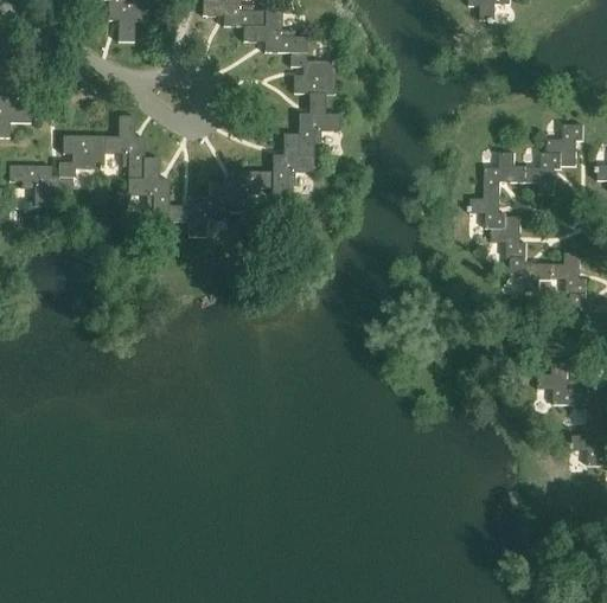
[(202,0),(202,15),(223,15),(223,26),(243,26),(243,42),(263,42),(263,52),(291,52),(289,66),(302,66),(302,75),(293,75),(293,92),(308,94),(308,114),(298,113),(298,133),(282,133),(282,154),(272,154),(272,171),(230,171),(230,180),(209,180),(209,196),(189,194),(189,205),(168,205),(168,179),(159,178),(159,156),(144,156),(145,136),(134,136),(134,115),(119,115),(117,136),(63,135),(62,154),(71,154),(71,162),(58,162),(58,175),(51,175),(51,166),(10,165),(10,181),(23,181),(23,187),(33,187),(33,206),(50,207),(51,192),(72,192),(72,178),(75,178),(75,168),(103,168),(103,153),(121,153),(121,165),(128,165),(127,194),(146,196),(146,206),(152,206),(152,220),(187,222),(187,236),(205,237),(205,218),(217,218),(217,211),(247,212),(247,193),(259,193),(259,187),(272,187),(272,197),(288,197),(288,183),(294,183),(294,172),(313,172),(314,141),(320,142),(320,130),(339,130),(339,114),(325,114),(325,94),(334,94),(334,62),(306,61),(306,37),(292,37),(293,30),(281,30),(281,11),(251,11),(251,4),(240,4),(240,0),(202,0)]
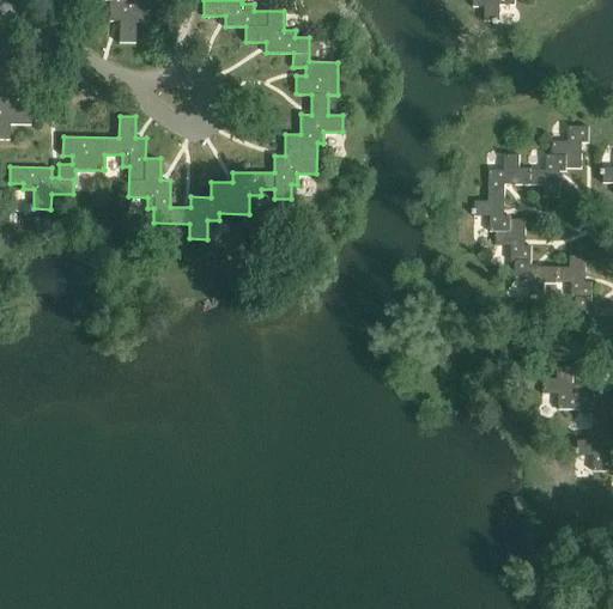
[(109,0),(108,18),(119,19),(117,40),(134,41),(134,19),(150,19),(150,2),(131,1),(131,0),(109,0)]
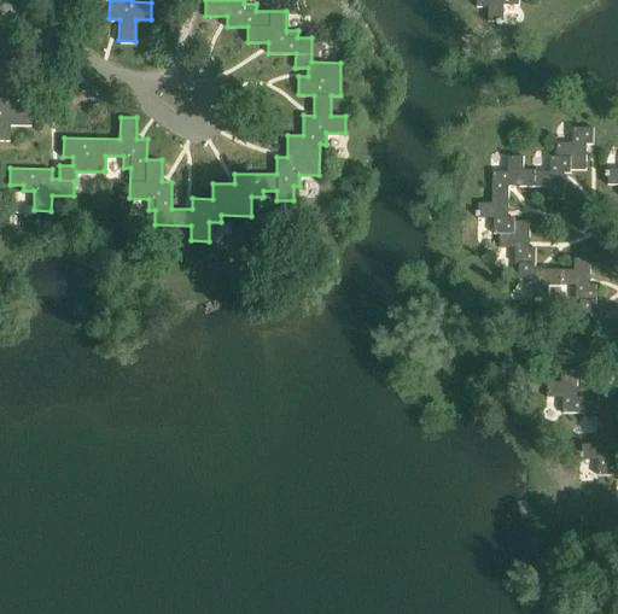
[(478,0),(479,6),(491,5),(491,19),(500,19),(500,21),(505,21),(505,18),(506,18),(506,3),(522,3),(522,0),(478,0)]
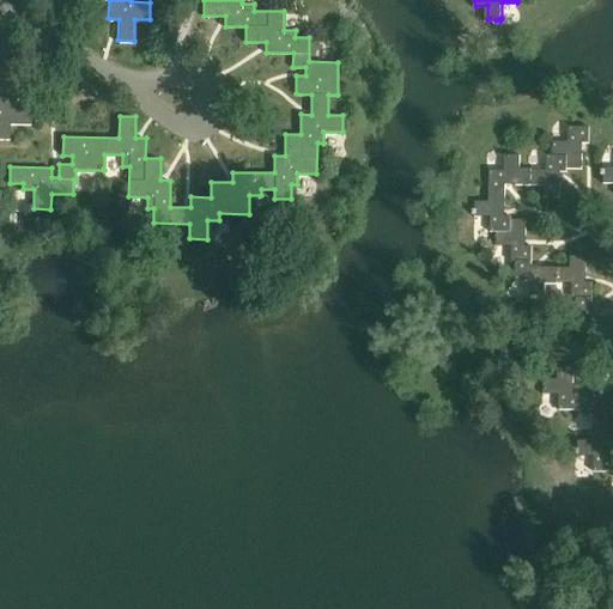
[(0,138),(6,139),(6,123),(29,125),(29,108),(7,108),(8,97),(0,96),(0,138)]
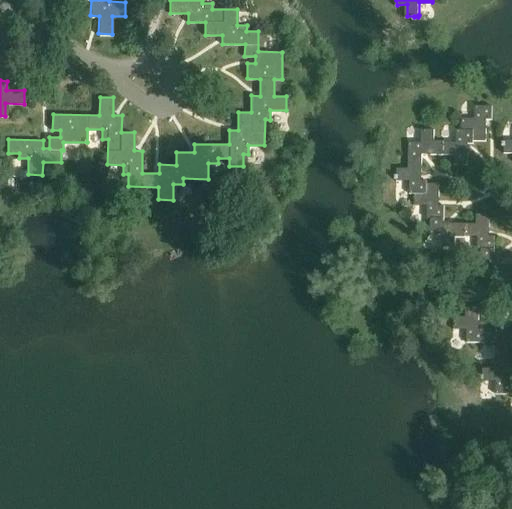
[(491,104),(474,104),(474,117),(461,117),(460,128),(456,128),(456,141),(444,141),(444,140),(434,140),(434,128),(421,128),(421,141),(409,141),(408,167),(397,167),(397,174),(395,174),(395,178),(397,178),(397,180),(410,180),(410,193),(414,193),(414,204),(427,205),(427,217),(431,217),(431,234),(443,234),(443,247),(445,247),(445,249),(449,249),(449,247),(456,247),(456,236),(466,236),(466,235),(478,235),(478,248),(481,248),(481,264),(494,264),(494,278),(506,278),(506,266),(511,266),(511,252),(495,252),(495,234),(490,234),(490,213),(476,213),(476,222),(444,222),(444,204),(439,204),(439,182),(427,182),(427,179),(422,179),(422,153),(454,154),(454,163),(467,164),(467,142),(473,142),(473,139),(485,139),(485,118),(491,118),(491,104)]
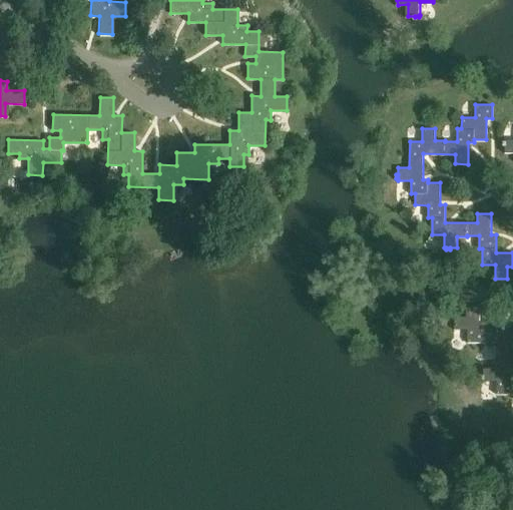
[(512,139),(503,140),(503,142),(501,142),(501,145),(503,145),(503,153),(512,152),(512,139)]
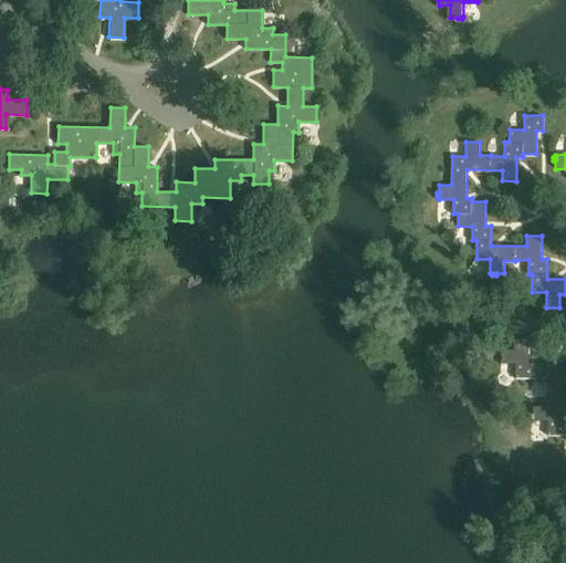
[(565,420),(563,421),(563,386),(565,385),(565,369),(549,371),(549,364),(530,364),(531,340),(515,340),(515,351),(502,351),(502,365),(517,365),(517,378),(535,379),(535,383),(548,384),(548,397),(547,397),(547,408),(535,407),(535,416),(533,416),(533,420),(535,420),(535,421),(549,423),(549,436),(565,436),(565,420)]
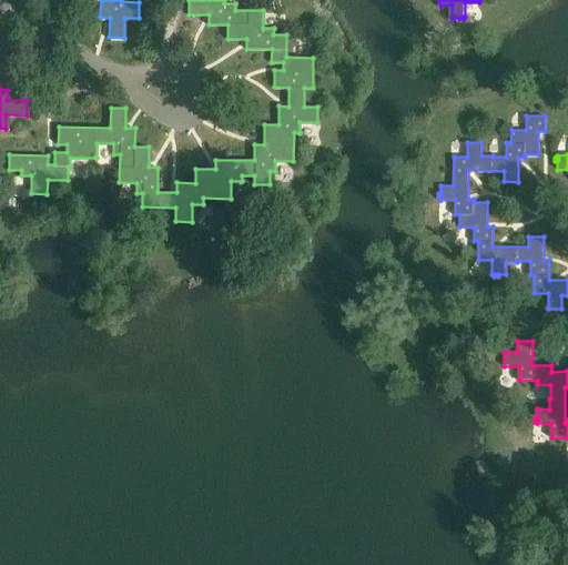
All buildings are outlined.
